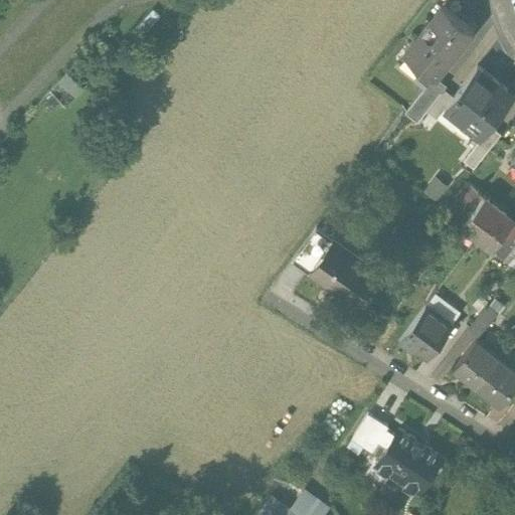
[(444,6),(406,52),(438,77),(474,30),(444,6)]
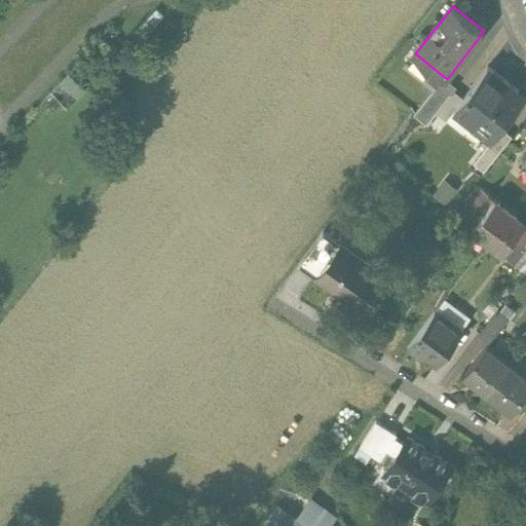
[(525,97),(488,68),(464,98),(455,110),(456,110),(492,140),(493,140),(502,128),(525,98),(525,97)]
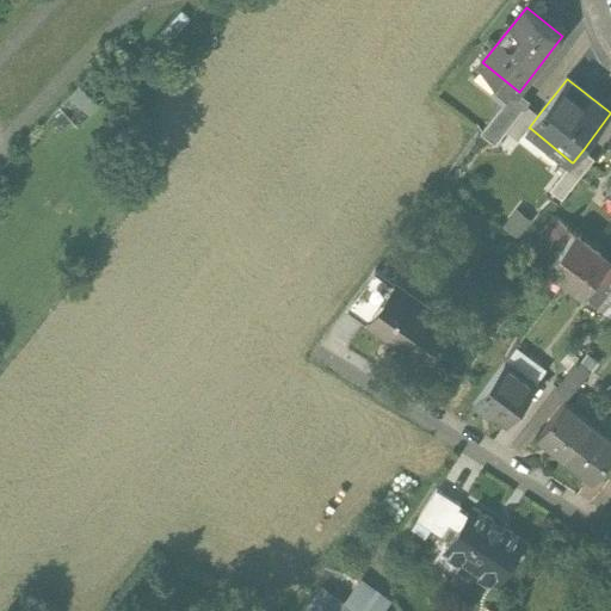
[(508,102),(485,134),(499,144),(508,131),(523,112),(508,102)]
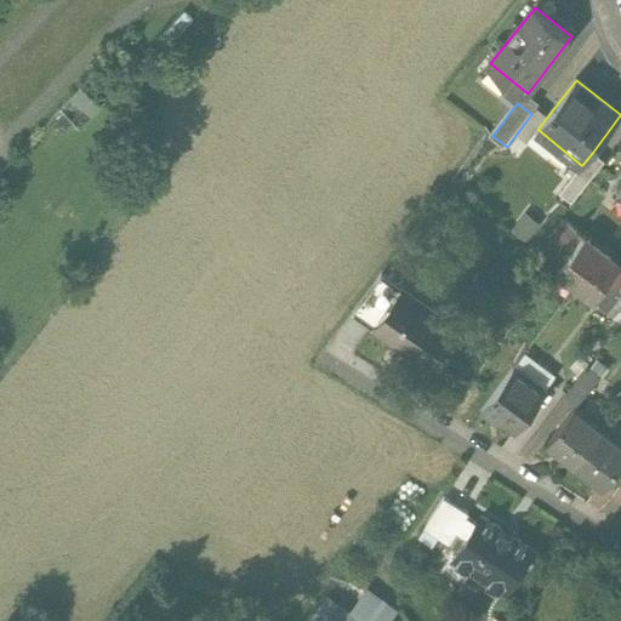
[(531,114),(517,134),(529,143),(539,130),(537,130),(548,115),(537,107),(531,114)]
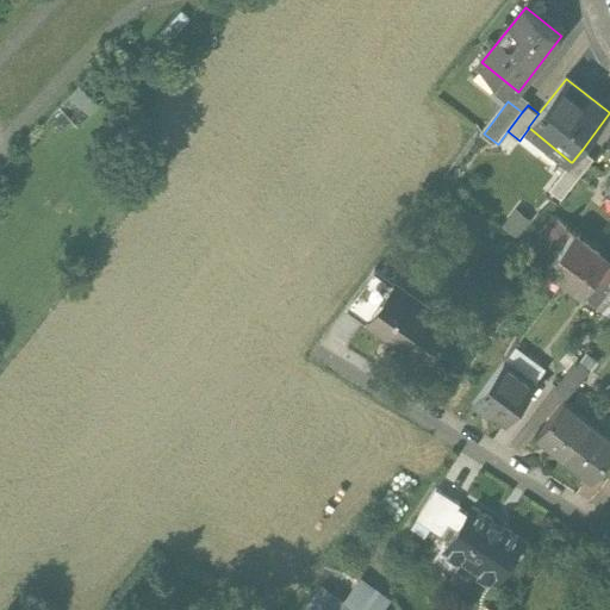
[(571,162),(551,190),(562,198),(593,157),(583,149),(572,162),(571,162)]
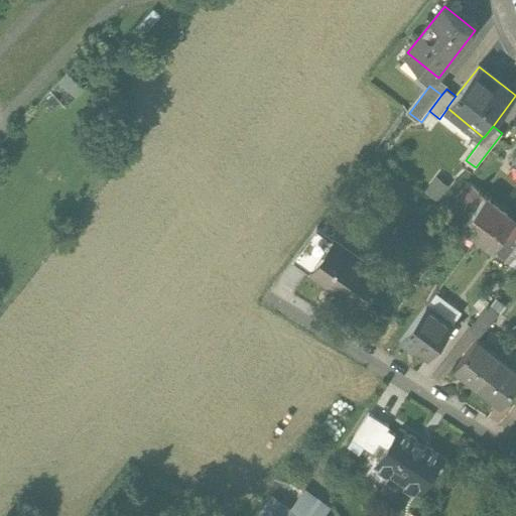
[(449,186),(436,176),(424,192),(437,203),(449,186)]
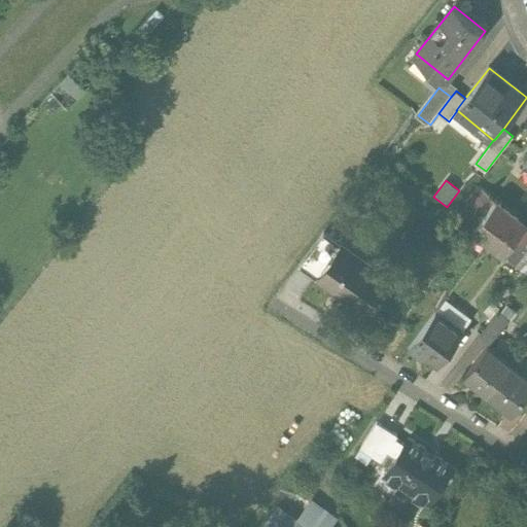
[(495,201),(475,184),(463,199),(471,205),(484,215),(499,227),(511,213),(496,201),(495,201)]
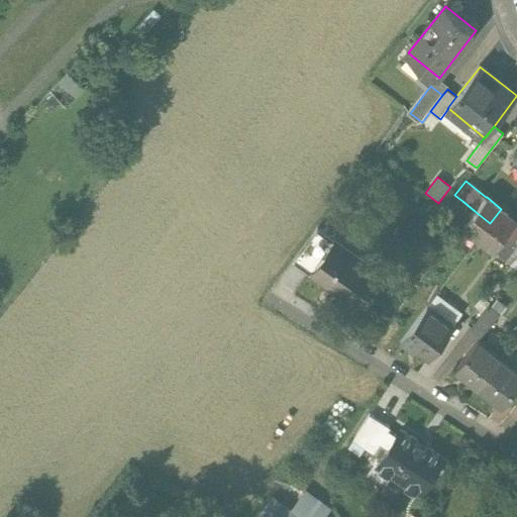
[(475,211),(462,201),(458,206),(455,203),(451,208),(467,221),(475,211)]
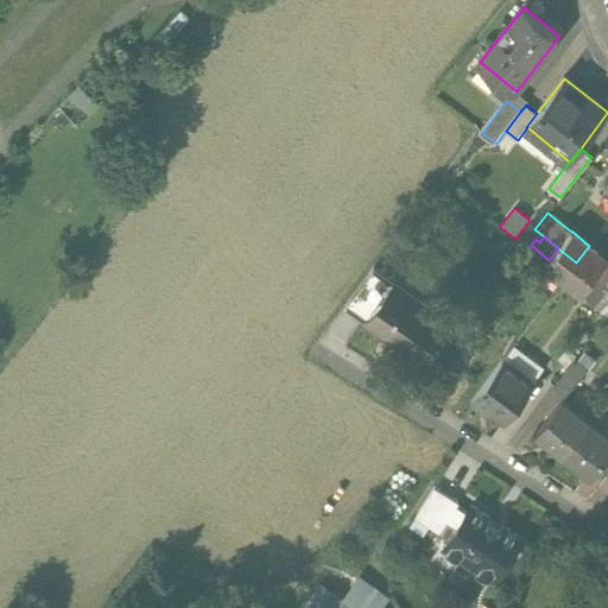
[(607,260),(589,246),(576,263),(594,277),(603,265),(607,260)]
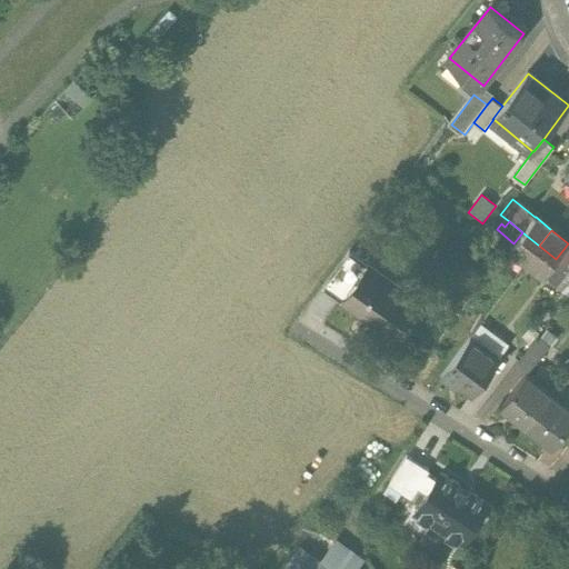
[(513,243),(510,248),(527,261),(539,246),(522,232),(513,243)]
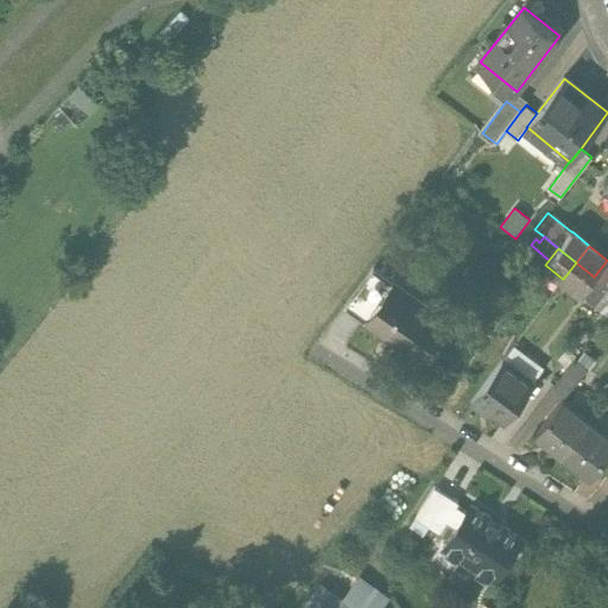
[(594,277),(576,263),(563,279),(584,297),(583,298),(593,305),(599,299),(605,304),(607,298),(607,287),(603,284),(594,277)]
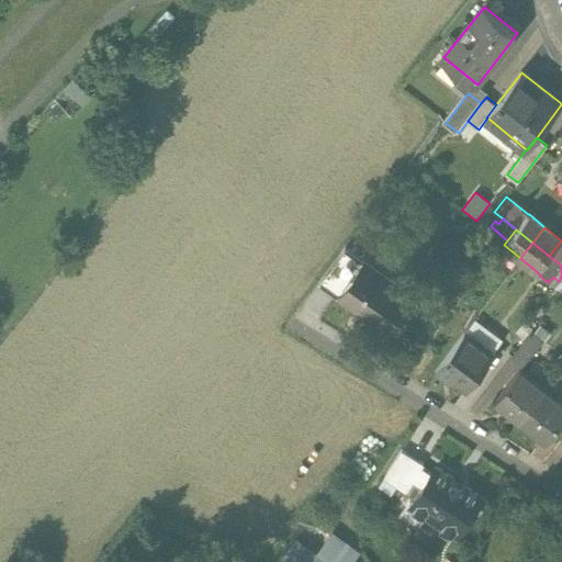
[(561,248),(558,245),(549,256),(558,262),(561,257),(561,248)]
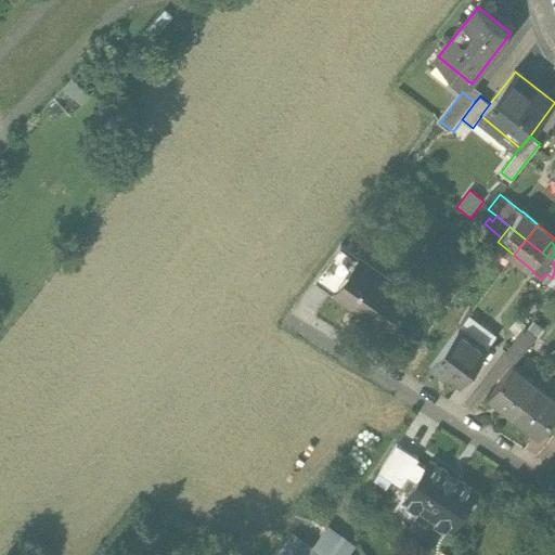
[(341,245),(314,280),(334,294),(361,258),(341,245)]
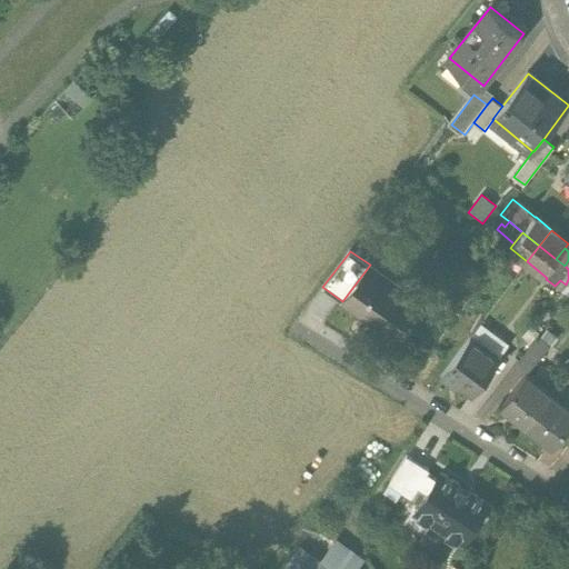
[(417,299),(370,265),(342,301),(390,336),(417,299)]
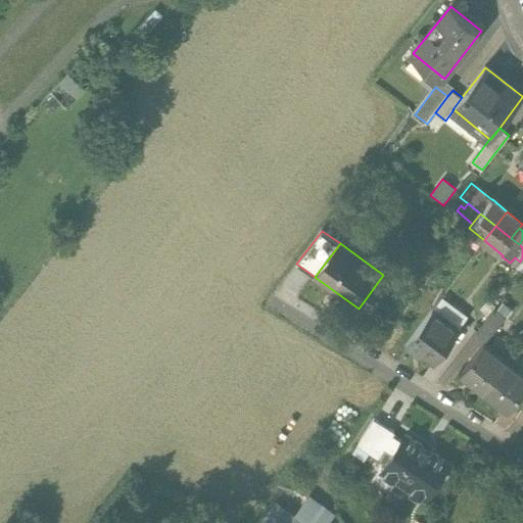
[(459,329),(432,310),(403,347),(410,352),(414,346),(434,363),(459,329)]
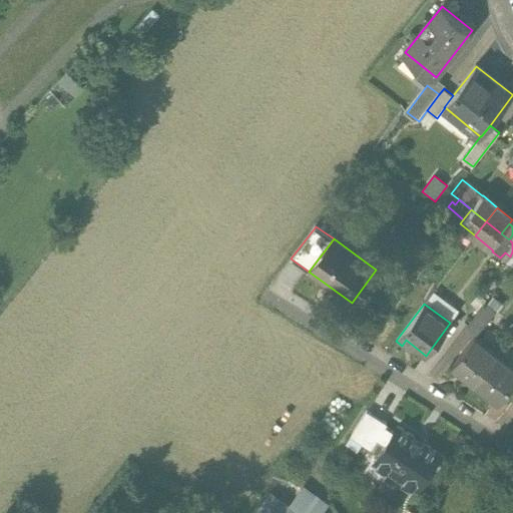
[(484,304),(468,326),(478,334),(494,312),(484,304)]
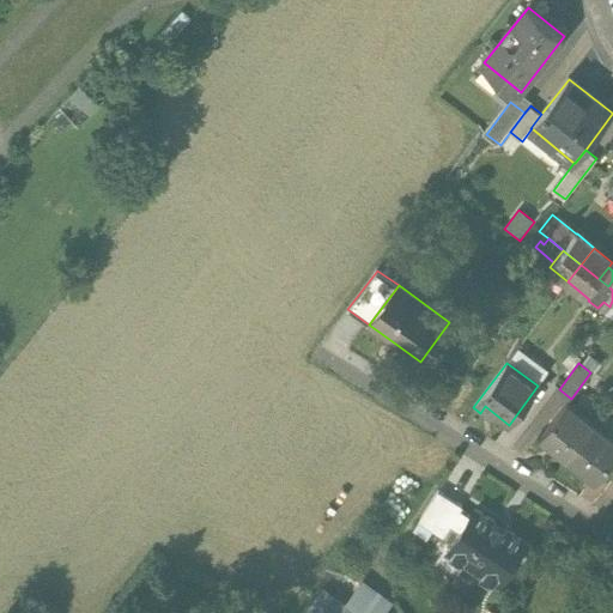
[(448,390),(438,383),(431,392),(442,399),(448,390)]
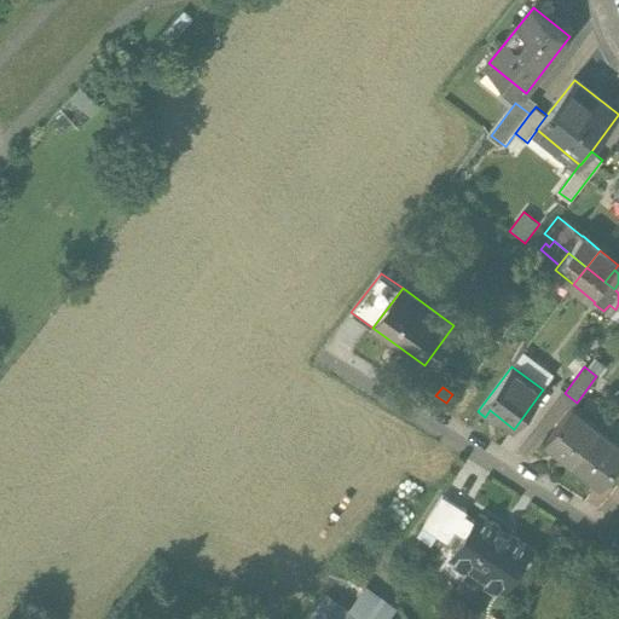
[(572,409),(547,441),(576,463),(600,431),(572,409)]
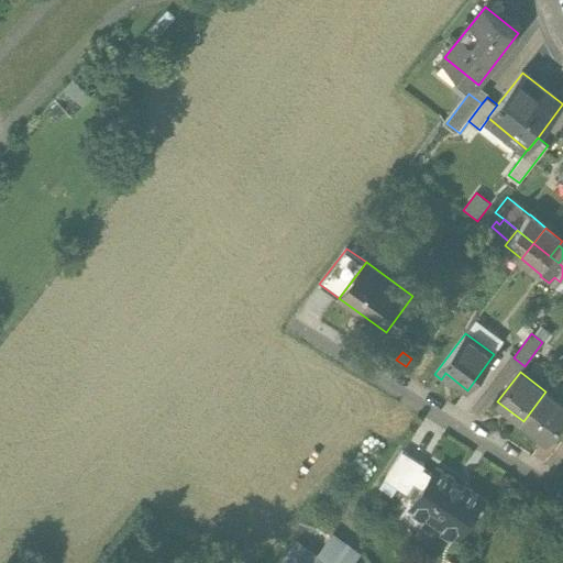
[(562,405),(545,392),(523,421),(548,440),(562,419),(562,405)]
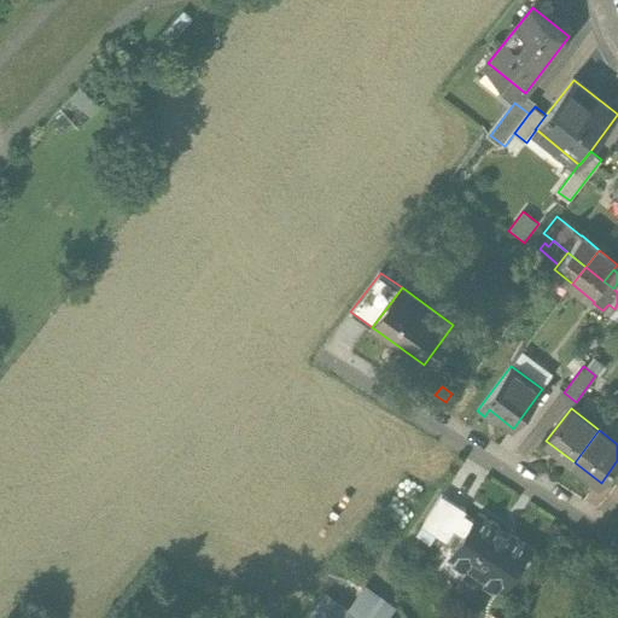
[(467,513),(443,497),(425,526),(449,542),(455,532),(466,538),(477,523),(466,517),(467,513)]
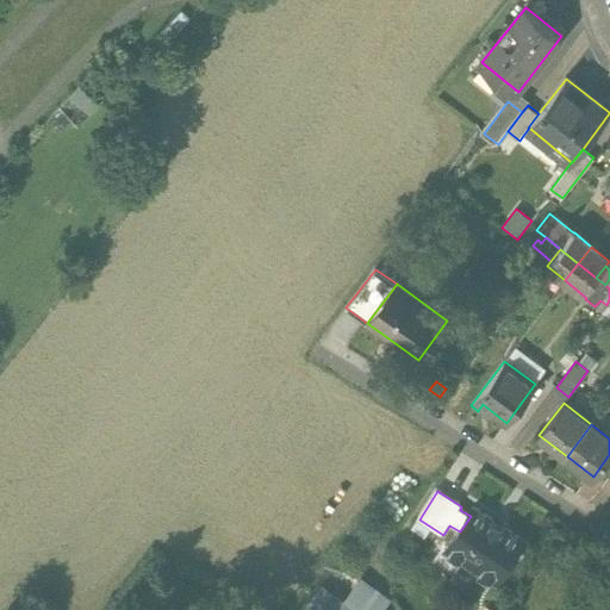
[(460,531),(447,552),(452,555),(449,559),(460,566),(462,562),(483,574),(480,579),(492,586),(495,582),(497,584),(524,541),(474,509),(460,531)]
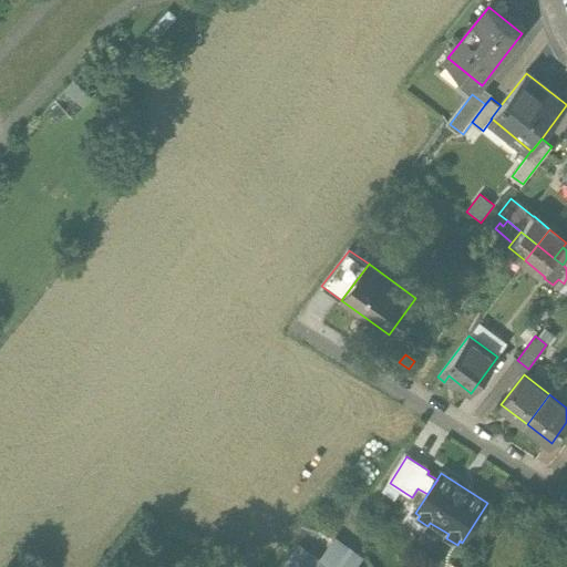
[(350,566),(361,550),(332,532),(309,566),(350,566)]
